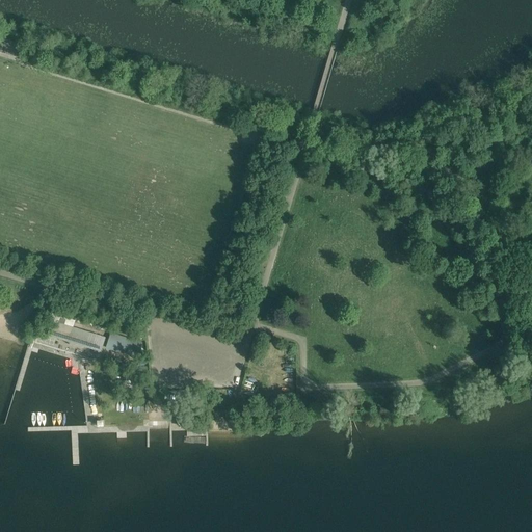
[(52,311),(51,315),(74,322),(75,318),(52,311)]
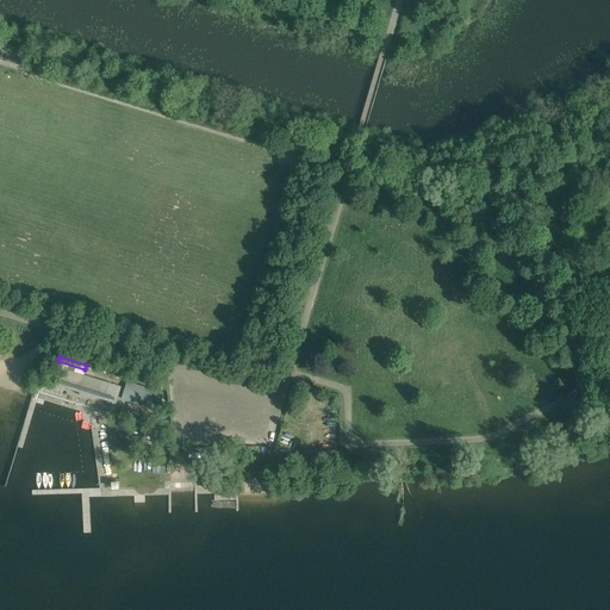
[(57,362),(56,367),(83,375),(86,371),(57,362)]
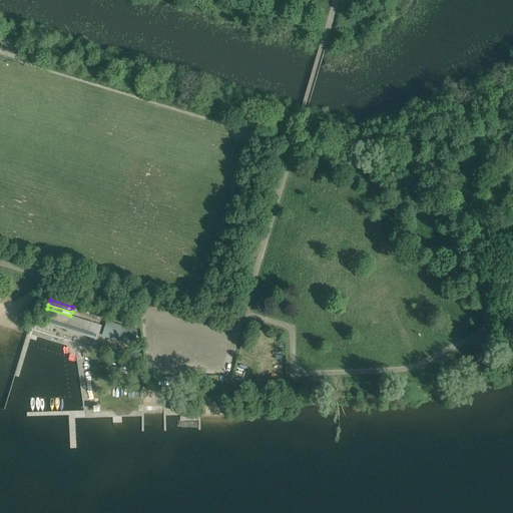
[(50,311),(46,324),(78,334),(97,340),(101,327),(50,311)]
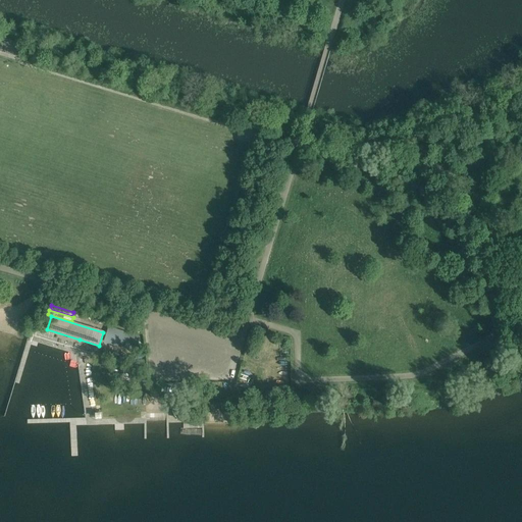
[(109,329),(105,343),(135,352),(139,338),(109,329)]
